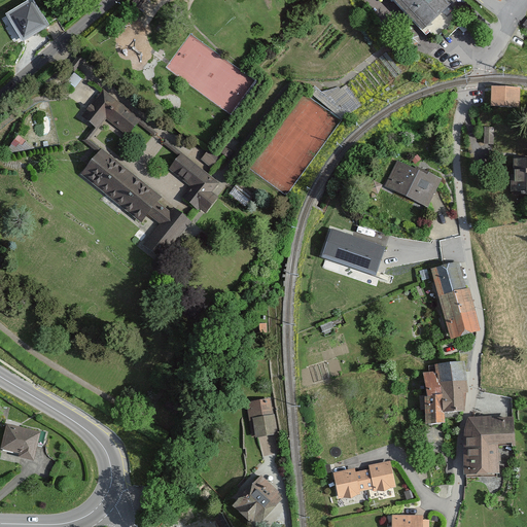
[(31,0),(5,16),(23,44),(48,27),(31,0)]
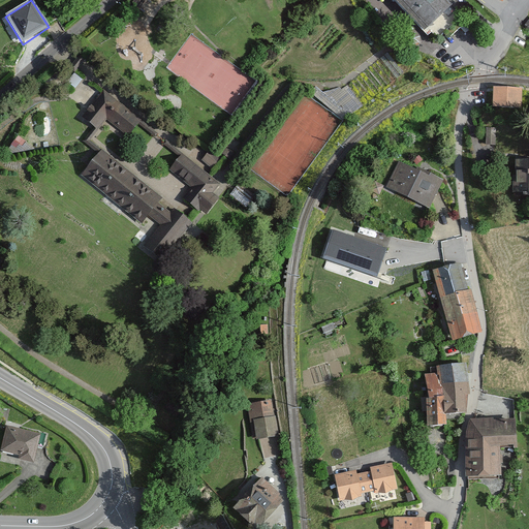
[(452,6),(444,0),(391,0),(424,33),(452,6)]
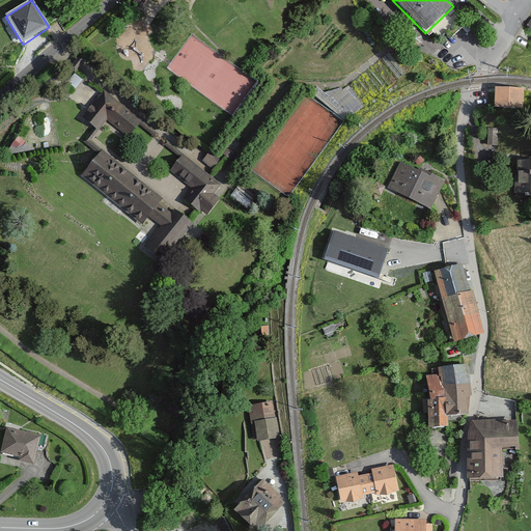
[(525,89),(496,89),(496,109),(525,110),(525,89)]
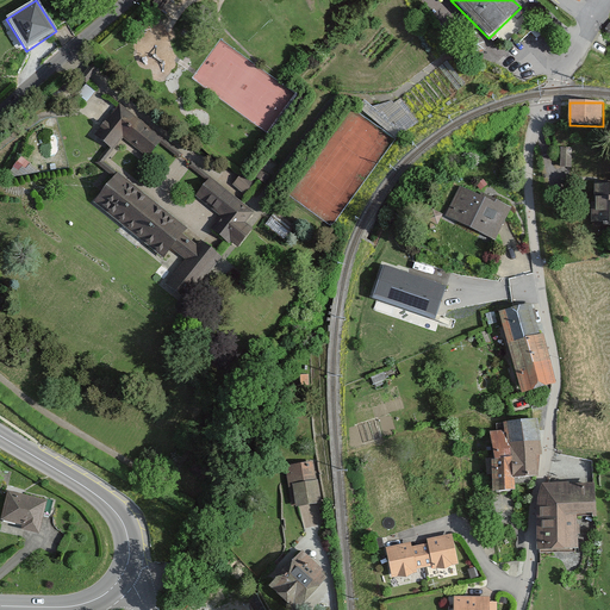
[(122,106),(97,137),(113,150),(124,137),(149,159),(163,141),(122,106)]
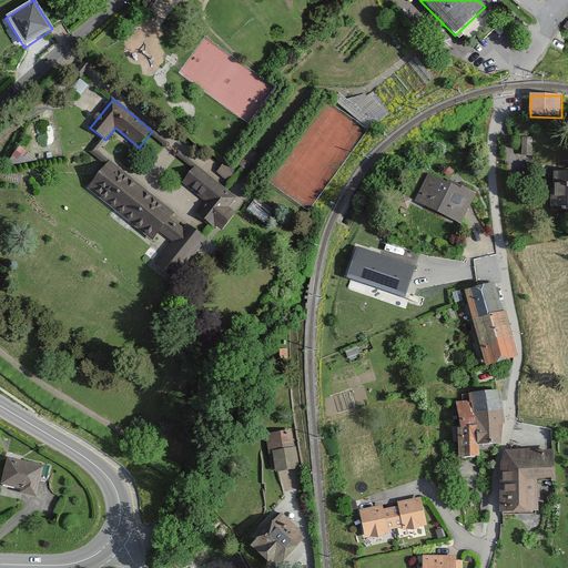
[(13,163),(28,160),(26,148),(11,151),(13,163)]
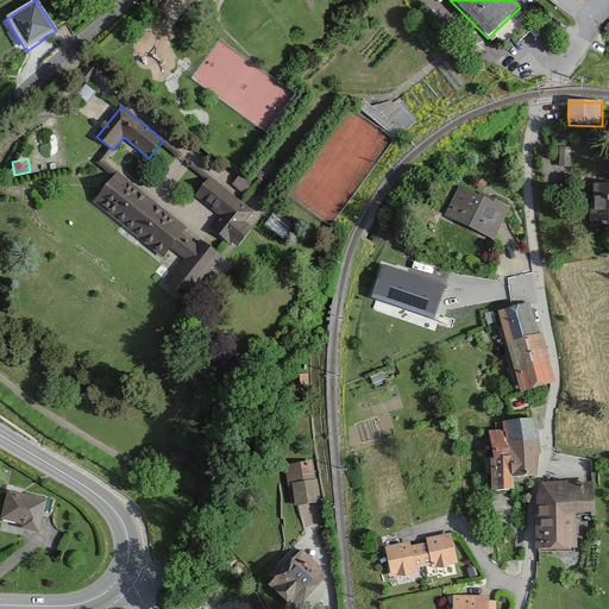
[(188,227),(117,171),(93,201),(165,257),(171,250),(183,259),(164,283),(194,306),(230,261),(202,240),(199,245),(183,233),(188,227)]
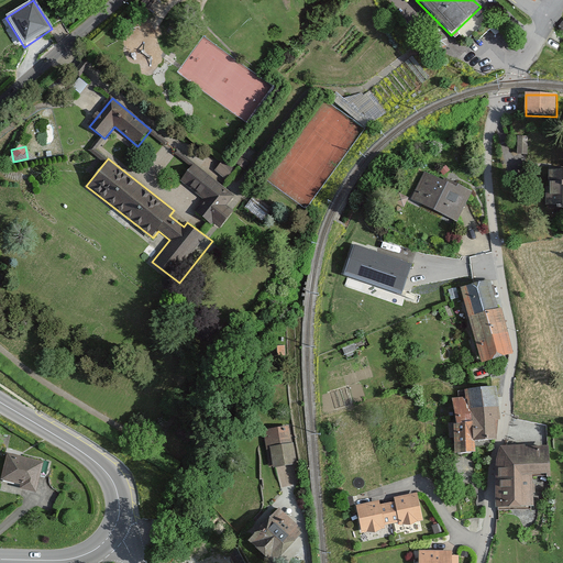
[(235,187),(199,159),(181,183),(207,201),(197,214),(212,227),(214,223),(222,228),(234,211),(228,206),(236,196),(232,191),(235,187)]
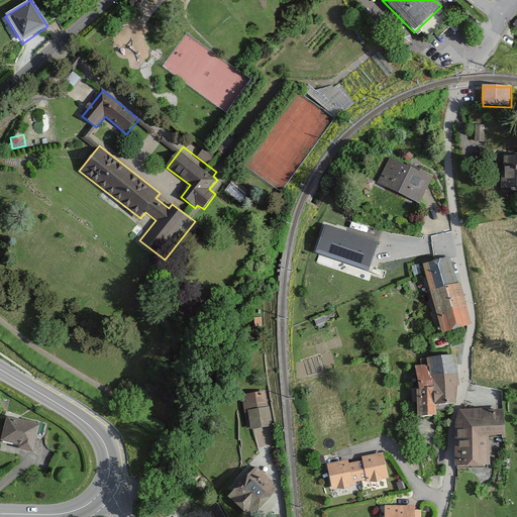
[(202,150),(199,158),(210,161),(212,154),(202,150)]
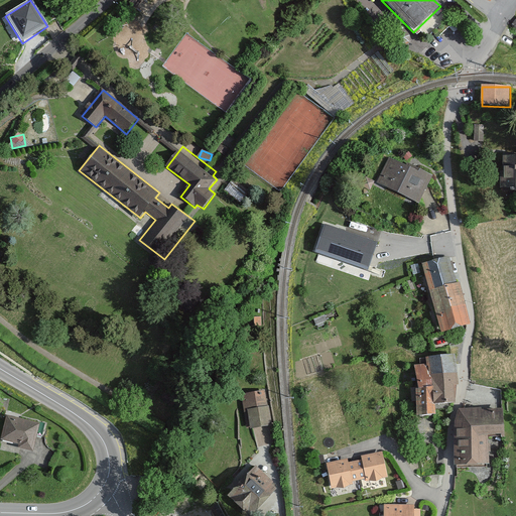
[(515,156),(504,157),(503,190),(515,189),(515,156)]
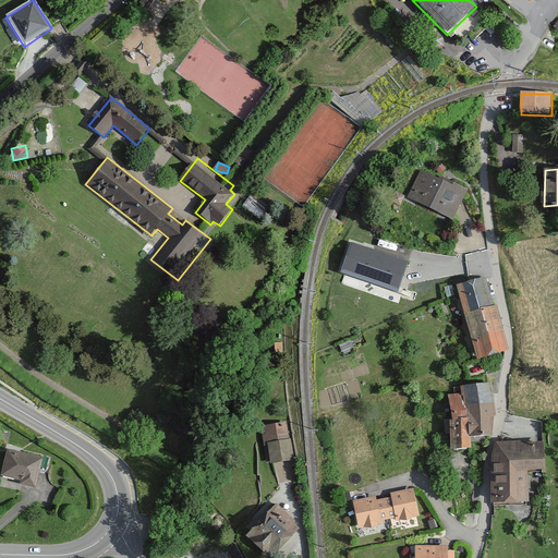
[(465,192),(421,171),(409,197),(453,218),(465,192)]
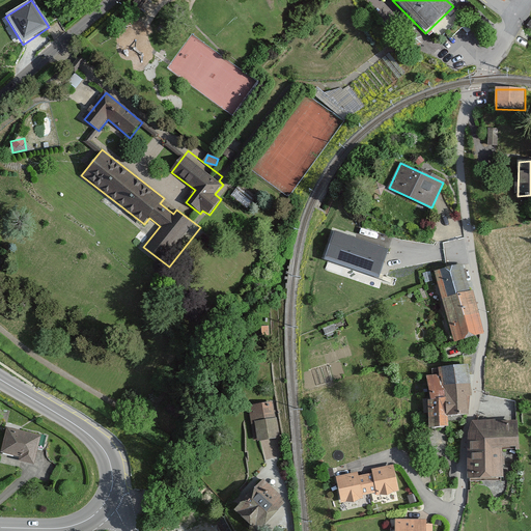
[(334,229),(324,258),(379,278),(389,249),(334,229)]
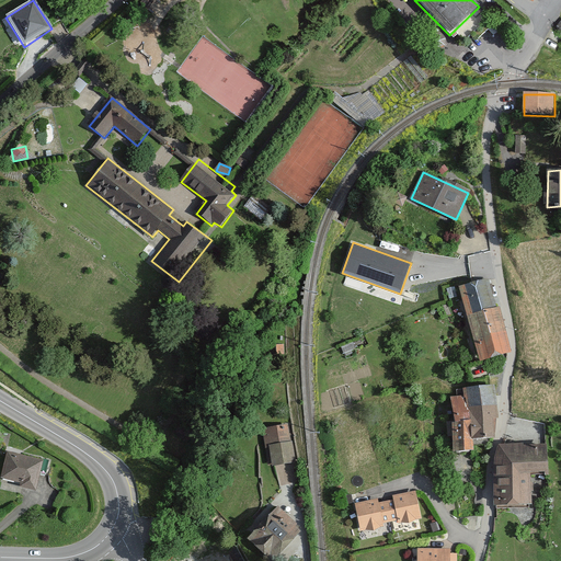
[(489,278),(459,286),(479,361),(512,352),(500,306),(496,307),(489,278)]
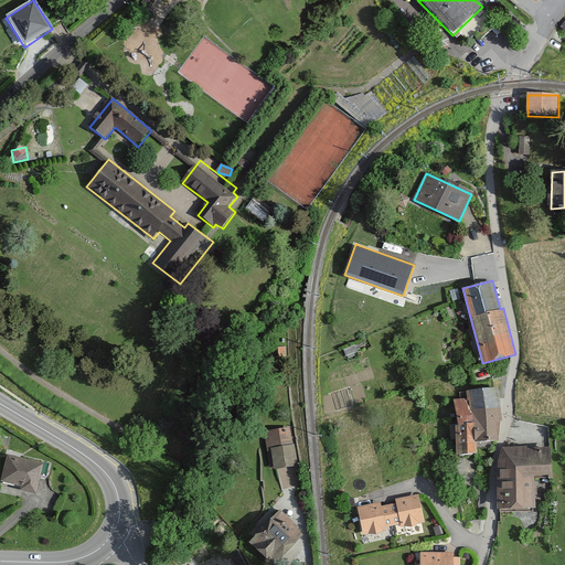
[(468,402),(455,402),(457,426),(454,426),(456,456),(477,455),(477,443),(499,440),(501,409),(498,388),(467,393),(468,402)]
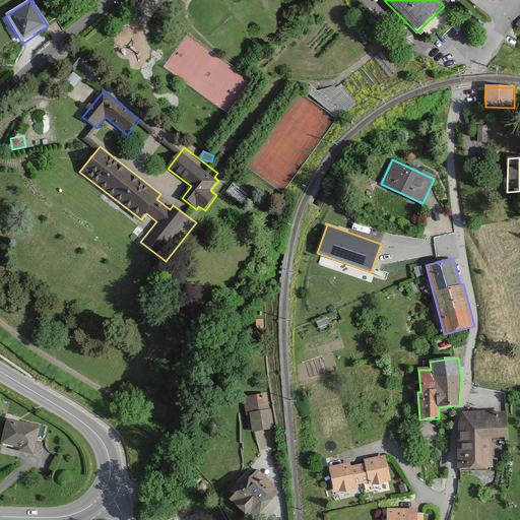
[(268,394),(245,399),(251,433),(275,429),(268,394)]
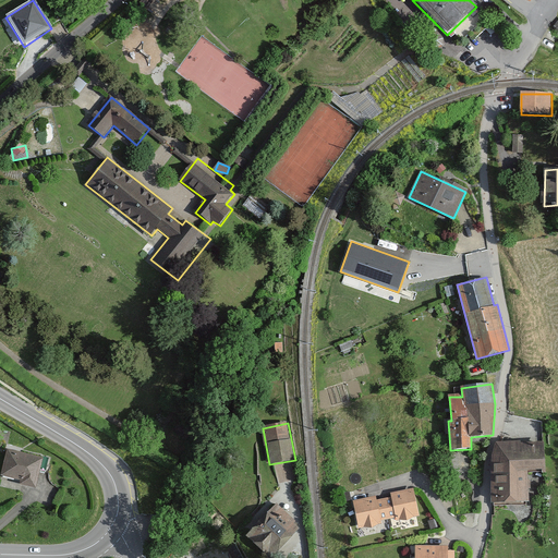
[(545,440),(497,441),(493,456),(494,501),(529,500),(529,472),(546,471),(545,440)]
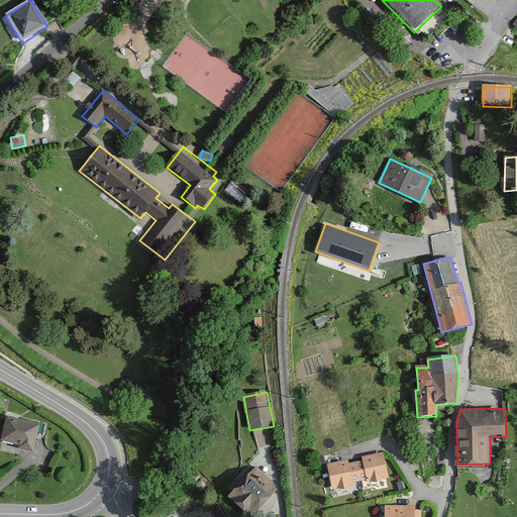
[(39,423),(6,416),(1,441),(34,448),(39,423)]
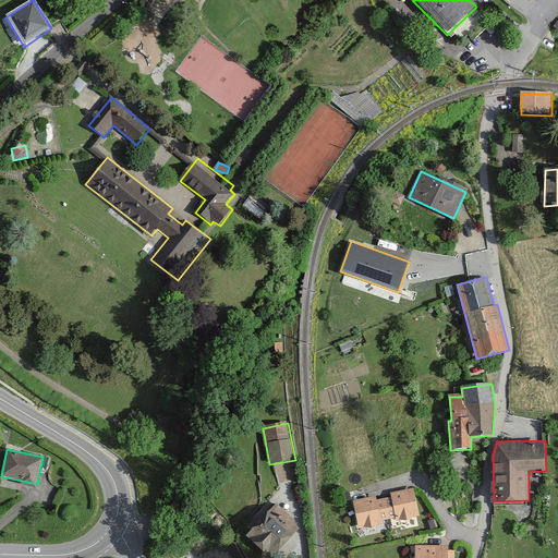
[(289,472),(279,475),(281,483),(291,481),(289,472)]
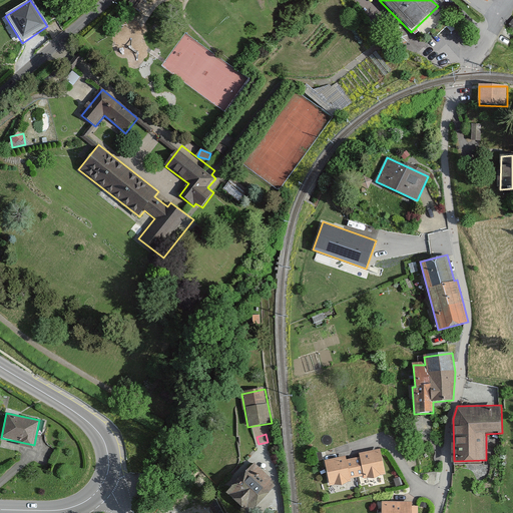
[(347,458),(325,462),(330,486),(351,482),(350,479),(364,476),(365,479),(386,475),(381,450),(360,454),(361,458),(347,461),(347,458)]
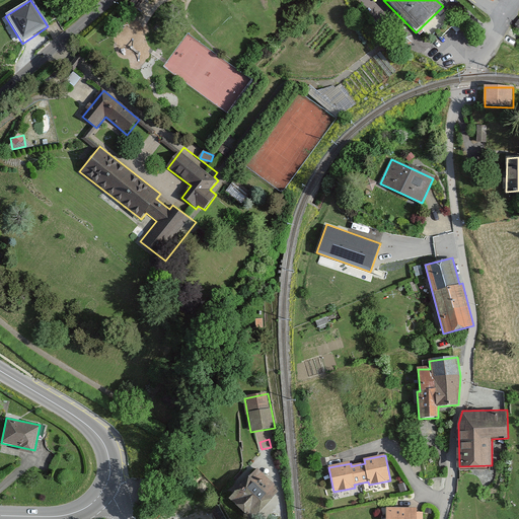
[(253,518),(280,492),(256,469),(230,498),(252,518),(253,518)]
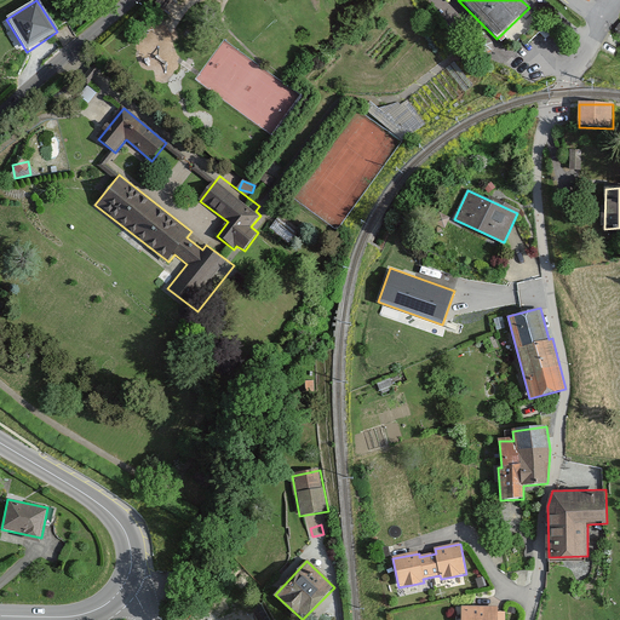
[(499,608),(461,608),(461,619),(505,619),(506,612),(499,612),(499,608)]
